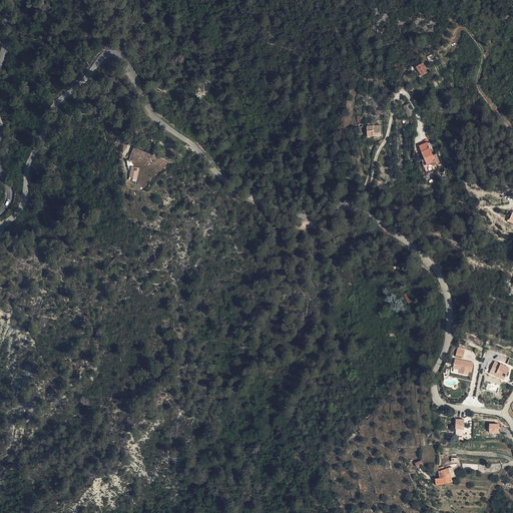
[(423,66),(418,69),(423,79),(427,76),(426,73),(427,72),(423,66)]
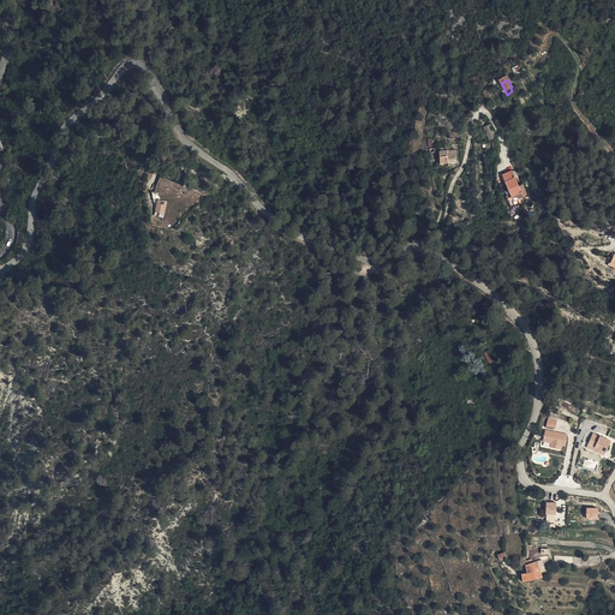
[(485,130),(490,142),(497,138),(493,126),(485,130)]
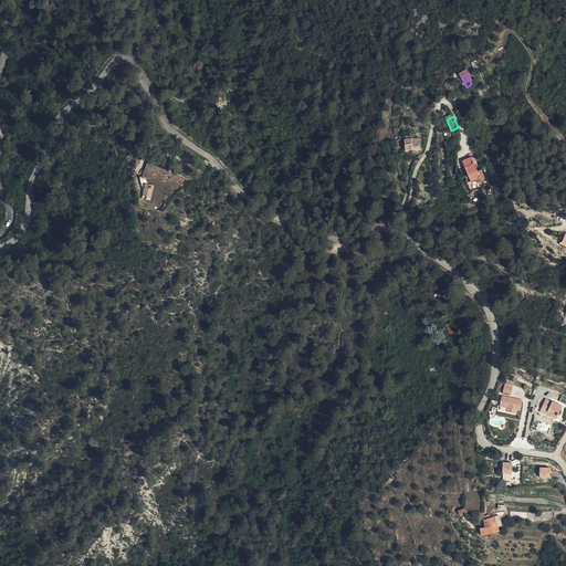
[(472,181),(469,184),(472,191),(479,188),(483,188),(483,180),(486,179),(482,170),(479,171),(472,157),(462,161),(465,167),(472,181)]
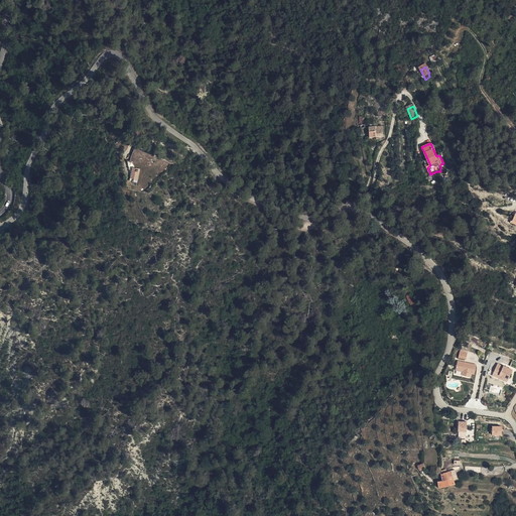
[(141,162),(143,151),(132,149),(131,160),(141,162)]
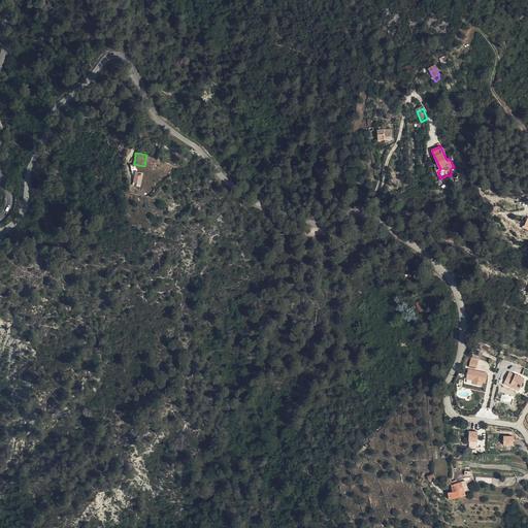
[(430,159),(437,171),(440,169),(434,156),(430,159)]
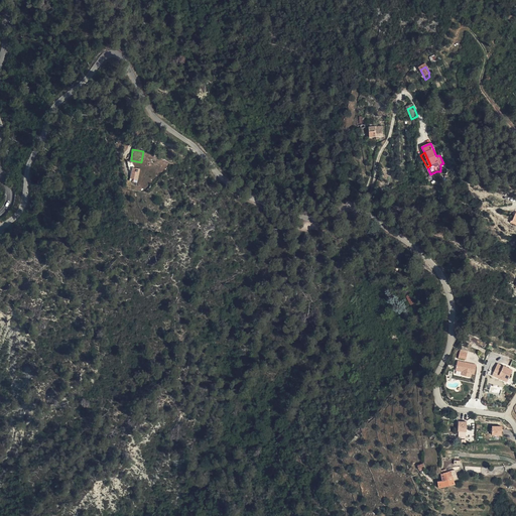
[(410,305),(414,303),(409,294),(406,296),(410,305)]
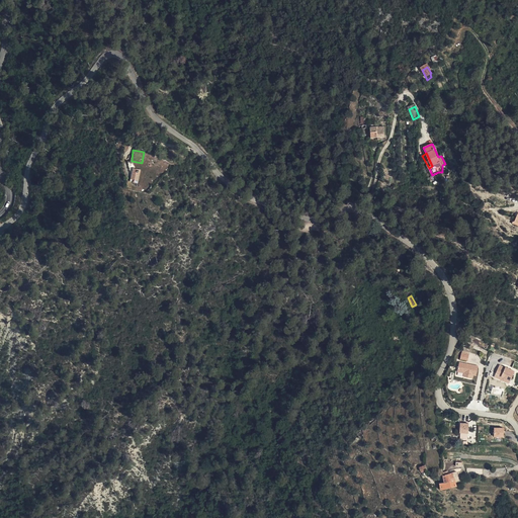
[(460,361),(467,363),(468,357),(461,355),(460,361)]
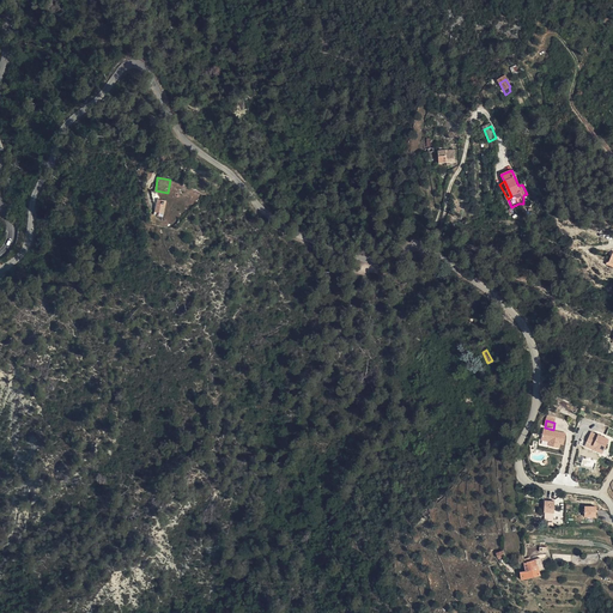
[(565,436),(544,431),(541,442),(548,443),(547,448),(559,450),(559,445),(563,447),(565,436)]
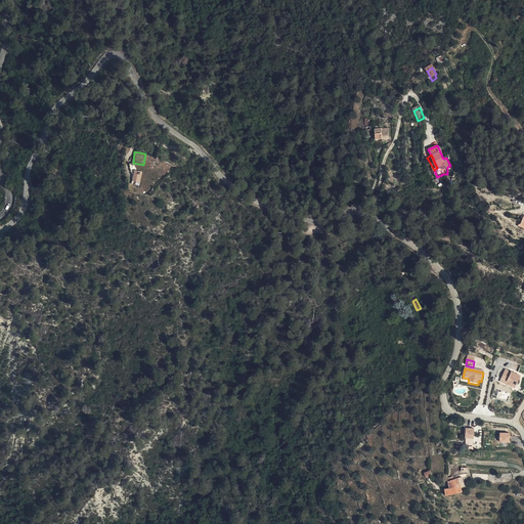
[(499,382),(515,389),(521,376),(506,368),(499,382)]
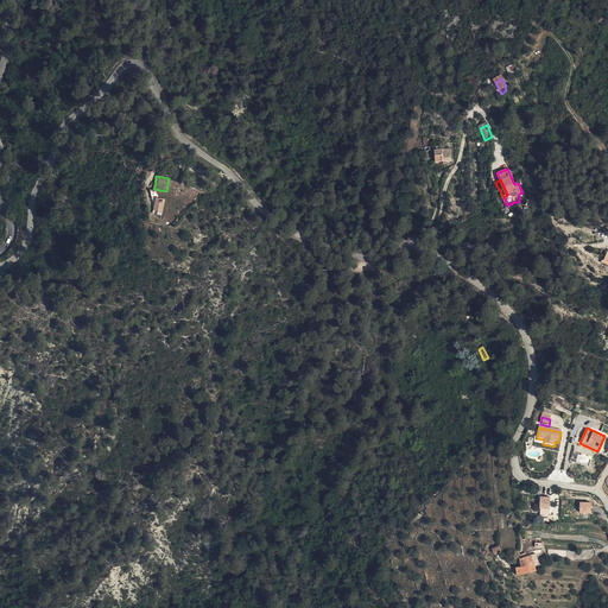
[(550,515),(550,496),(539,496),(539,515),(550,515)]
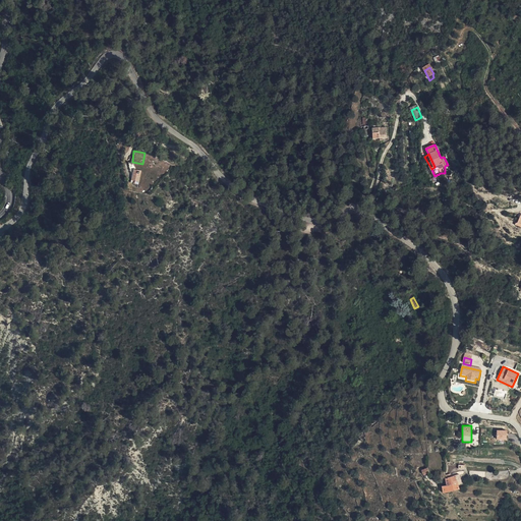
[(497,430),(497,441),(507,441),(507,430),(497,430)]
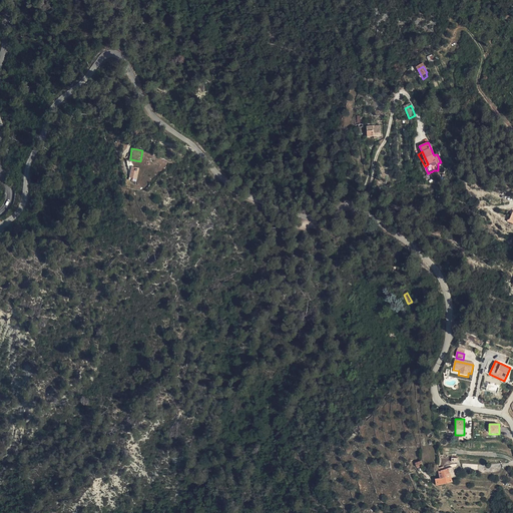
[(421,463),(420,461),(414,463),(417,472),(421,470),(420,467),(423,466),(421,463)]
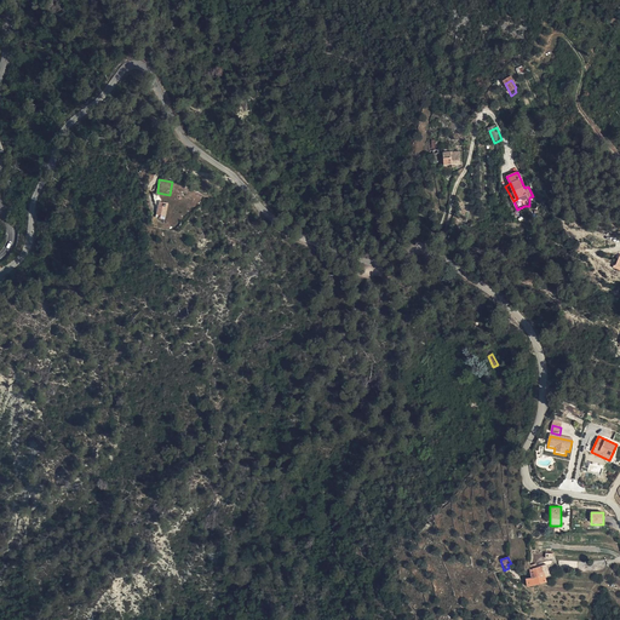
[(535,570),(539,586),(544,585),(544,578),(547,577),(546,569),(546,568),(535,570)]
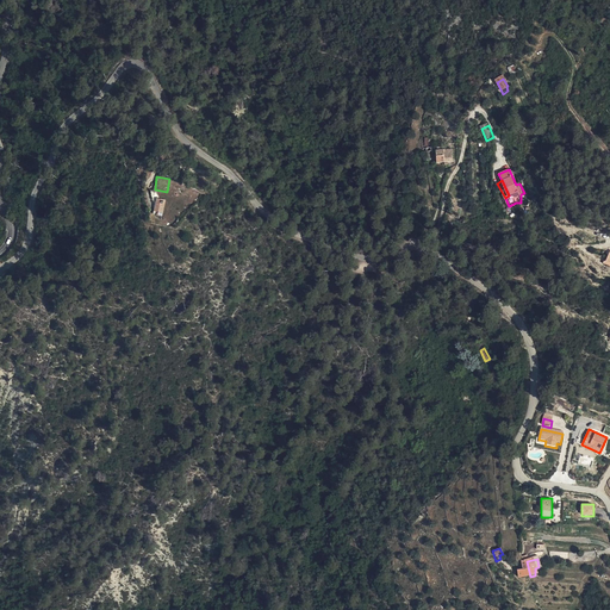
[(517,579),(530,577),(527,561),(523,561),(521,562),(521,571),(516,571),(517,579)]
